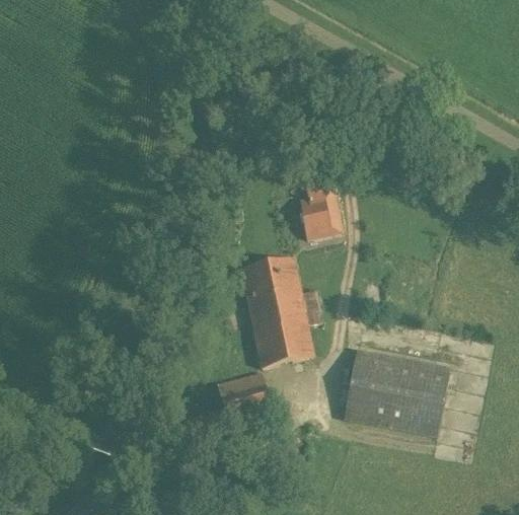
[(320,182),(298,188),(307,239),(343,232),(335,193),(322,196),(320,182)]
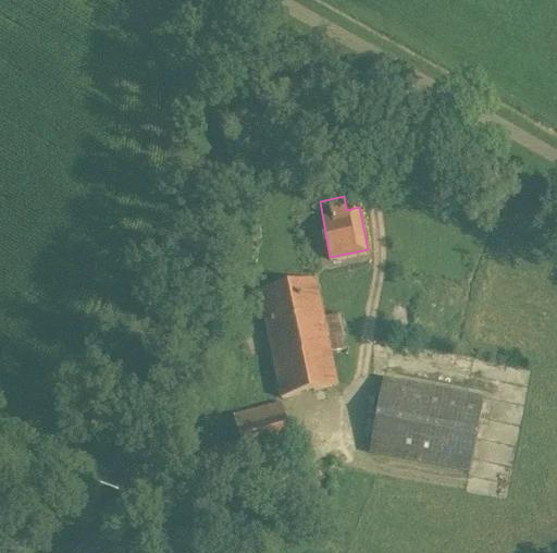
[(316,278),(258,290),(281,394),(338,382),(331,348),(347,345),(341,311),(324,315),(316,278)]
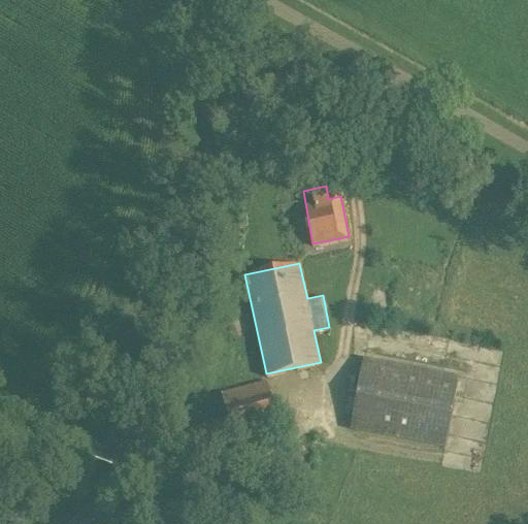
[(363,355),(349,427),(444,445),(459,373),(363,355)]
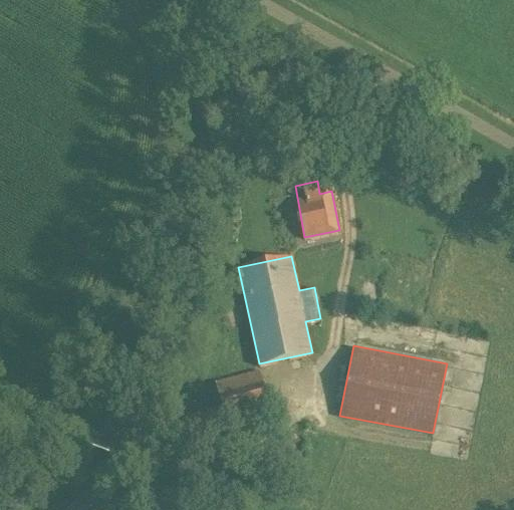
[(241,417),(245,416),(250,431),(267,425),(263,411),(265,410),(265,413),(270,411),(259,367),(215,379),(227,424),(242,420),(241,417)]
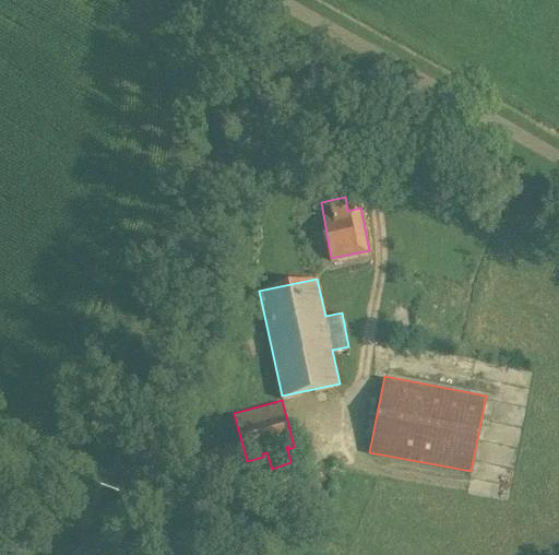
[(97,484),(134,499),(163,435),(126,418),(97,484)]
